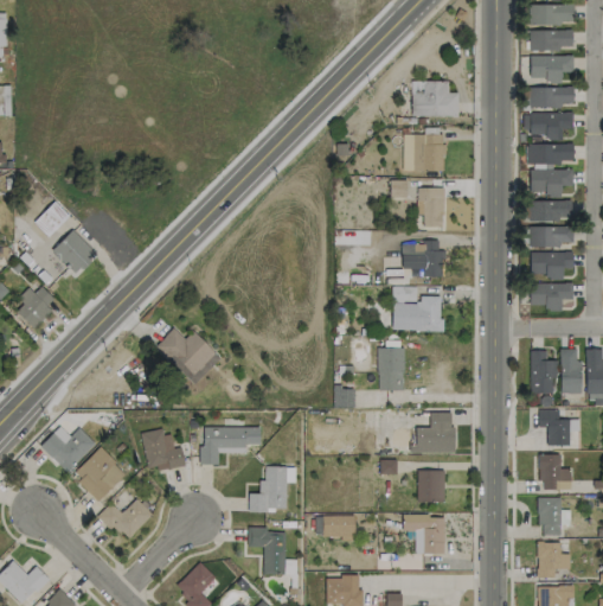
[(530,6),(531,25),(575,24),(575,5),(530,6)]
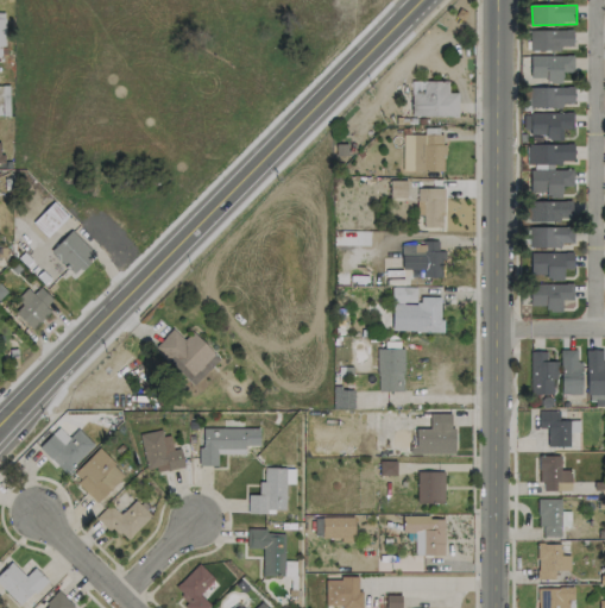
[(574,31),(531,31),(531,50),(575,50),(574,31)]
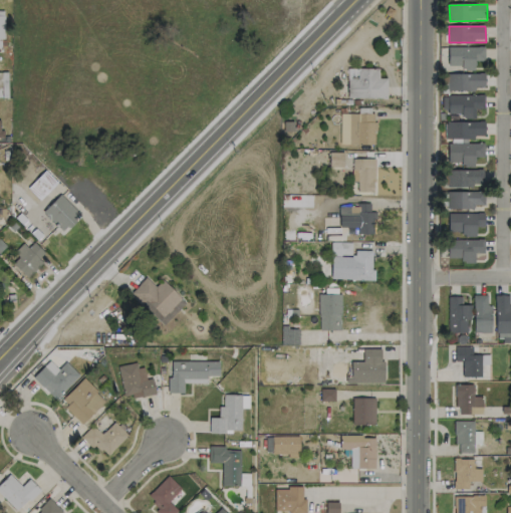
[(450,48),(450,66),(464,66),(464,70),(477,70),(477,62),(486,62),(486,47),(450,48)]
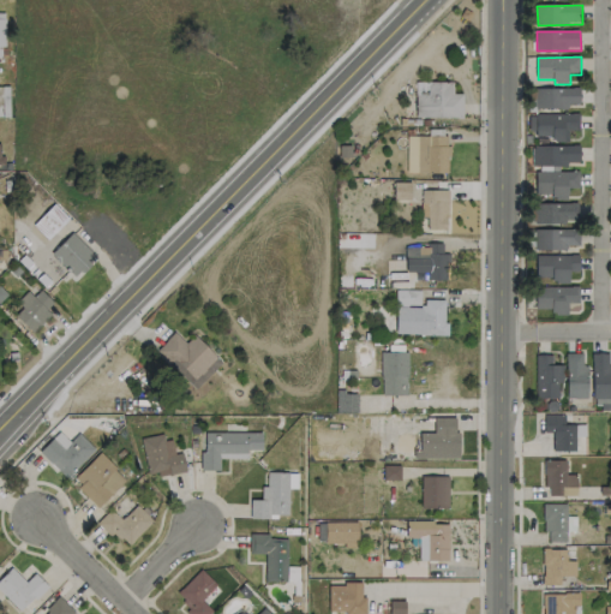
[(465,118),(465,95),(455,95),(455,83),(418,83),(418,119),(465,118)]
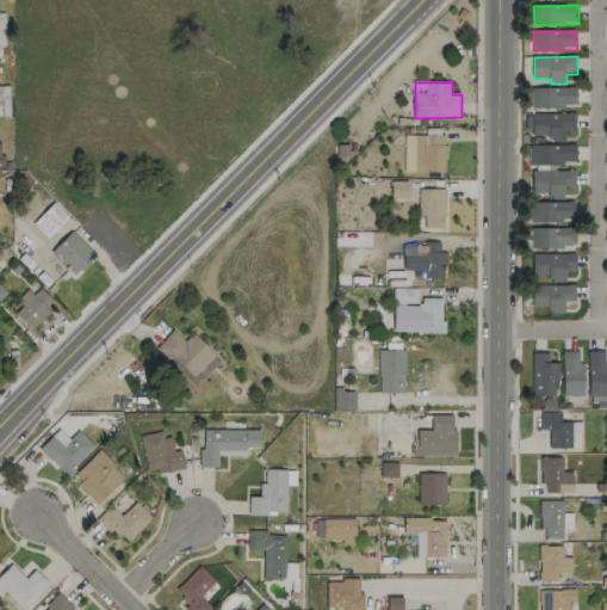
[(0,116),(12,116),(12,86),(0,86),(0,116)]
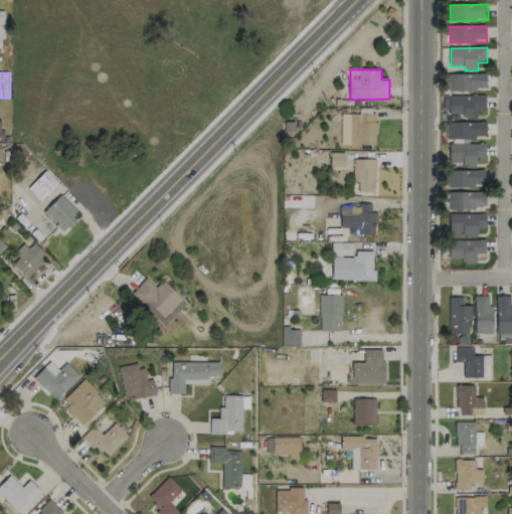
[(488,73),(450,74),(451,91),(488,90),(488,73)]
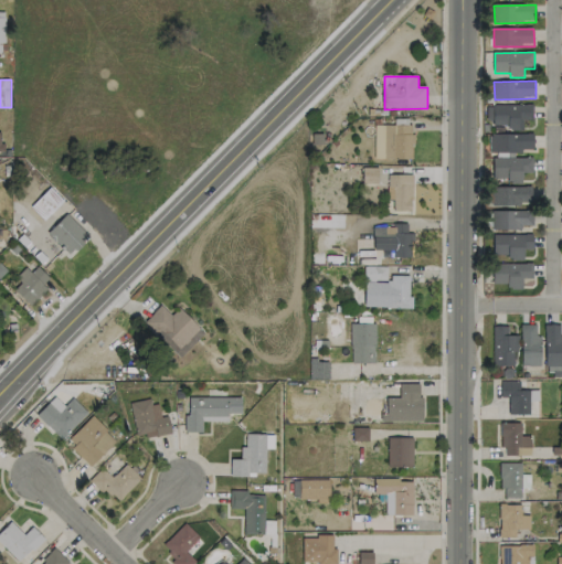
[(488,106),(489,124),(508,124),(508,130),(533,130),(532,105),(488,106)]
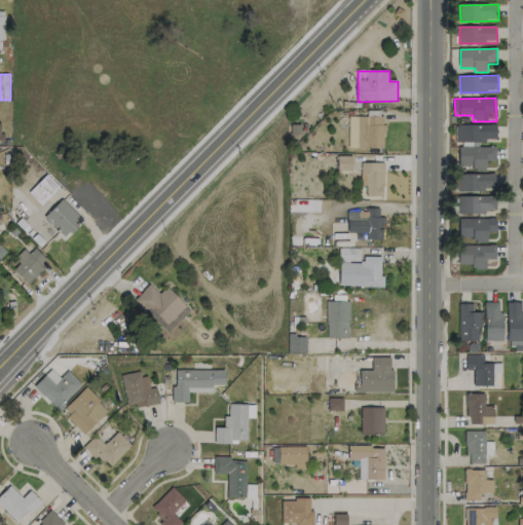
[(350,148),(385,149),(385,117),(351,116),(350,148)]
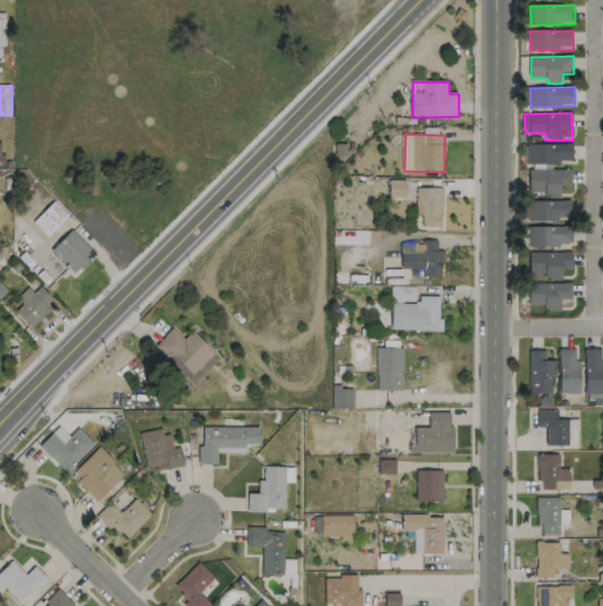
[(573,144),(527,145),(527,164),(573,164),(573,144)]
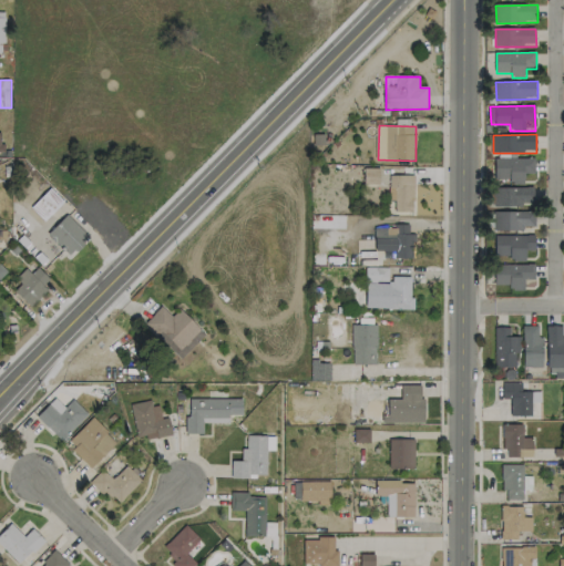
[(536,158),(496,160),(496,182),(525,182),(525,174),(536,174),(536,158)]
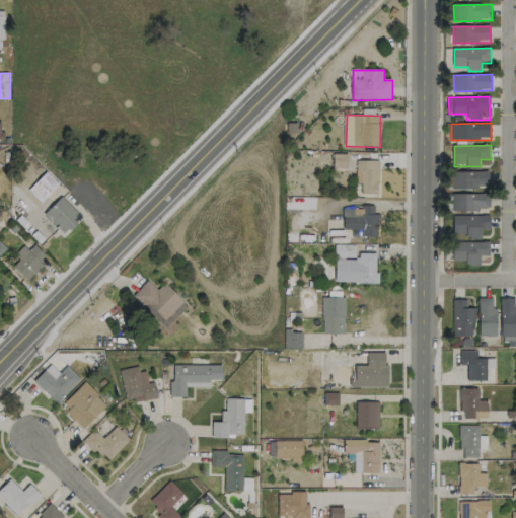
[(380,160),(357,161),(358,185),(363,185),(363,195),(380,194),(380,160)]
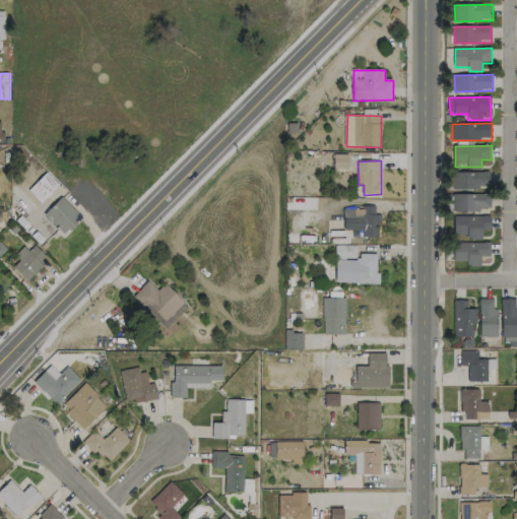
[(455,190),(491,190),(490,172),(454,173),(455,190)]
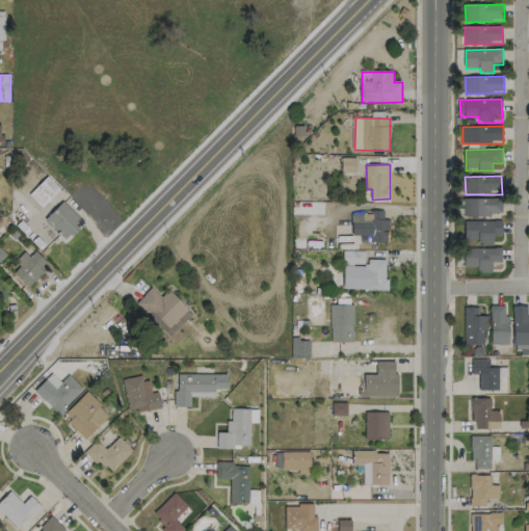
[(30,195),(44,208),(61,189),(49,177),(30,195)]
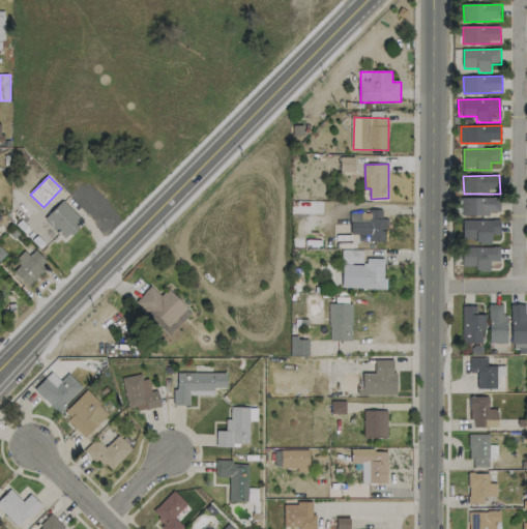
[(463,199),(463,215),(491,216),(491,212),(501,212),(501,199),(463,199)]
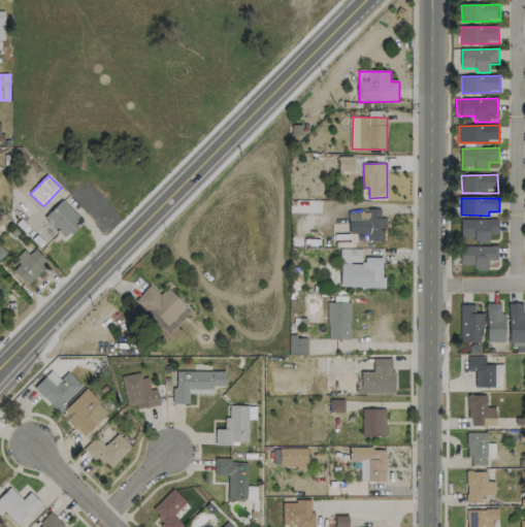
[(45,219),(67,239),(85,221),(63,200),(45,219)]
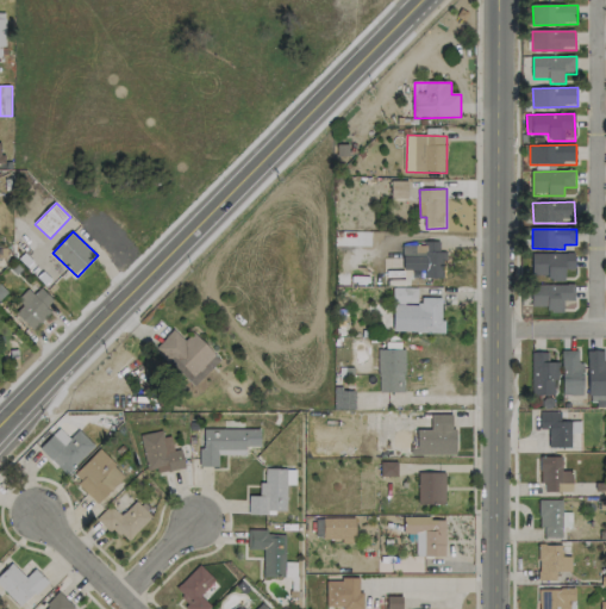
[(419,271),(419,279),(447,279),(445,253),(442,253),(442,243),(405,244),(405,271),(419,271)]
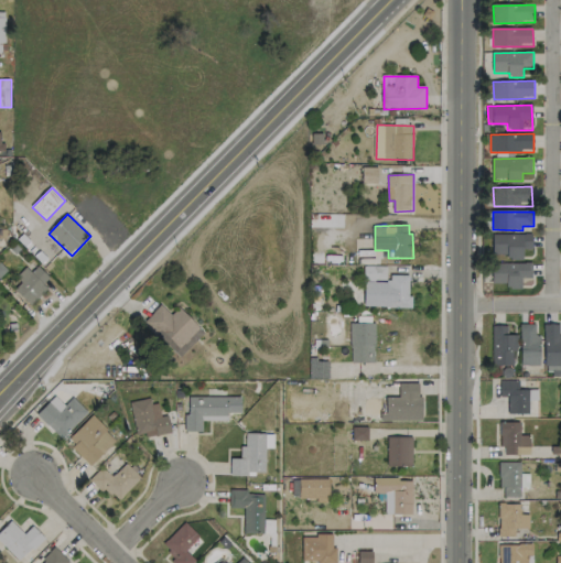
[(494,258),(525,258),(524,250),(533,250),(533,234),(494,235),(494,258)]
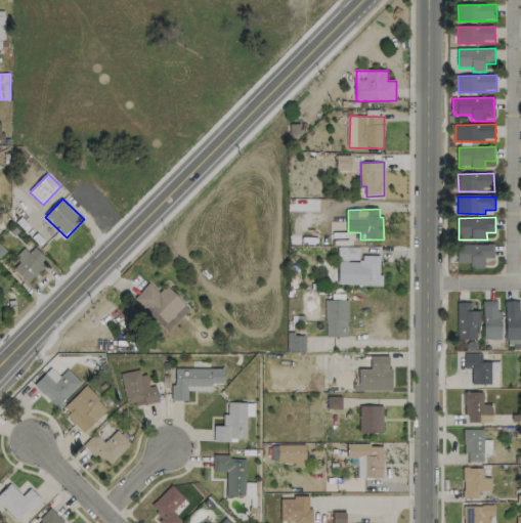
[(458,245),(459,266),(486,266),(486,259),(495,259),(494,245),(458,245)]
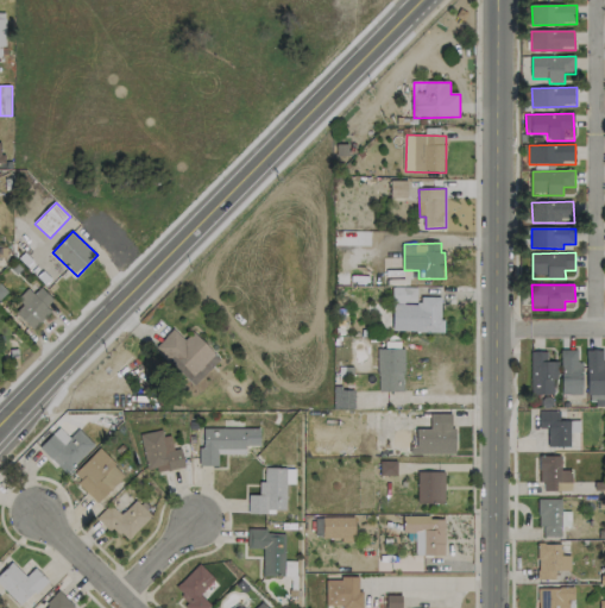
[(58,302),(43,288),(36,295),(30,289),(19,300),(25,306),(17,314),(33,328),(58,302)]
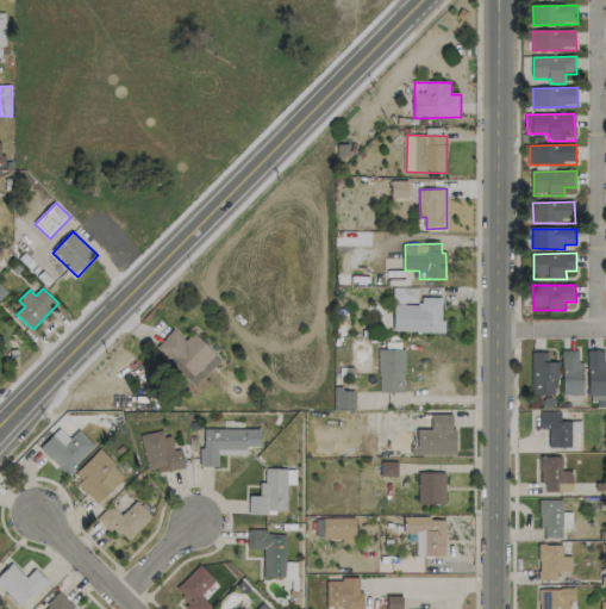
[(445,333),(445,298),(422,298),(422,306),(395,305),(394,331),(445,333)]
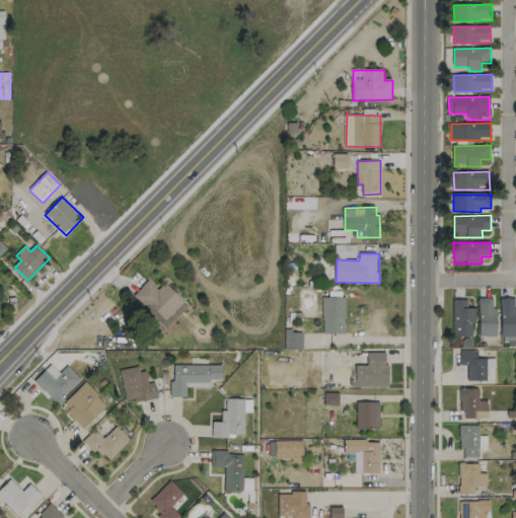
[(134,297),(167,328),(190,306),(166,283),(159,290),(149,281),(134,297)]
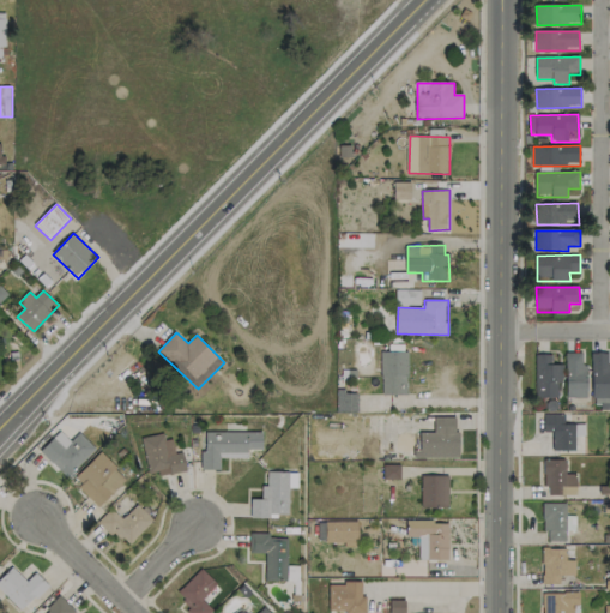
[(382,395),(409,396),(410,353),(384,352),(382,395)]
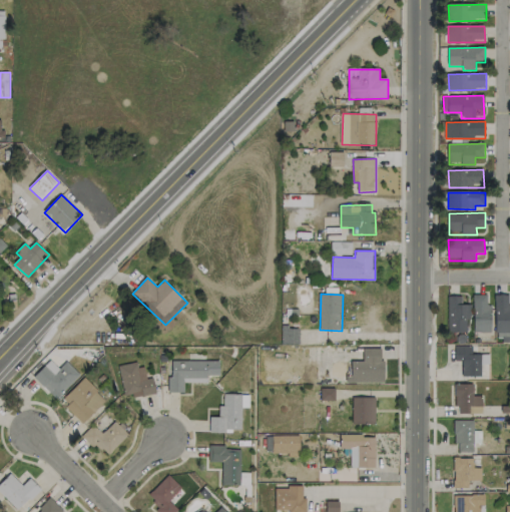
[(491,333),(490,295),(474,296),(475,333),(491,333)]
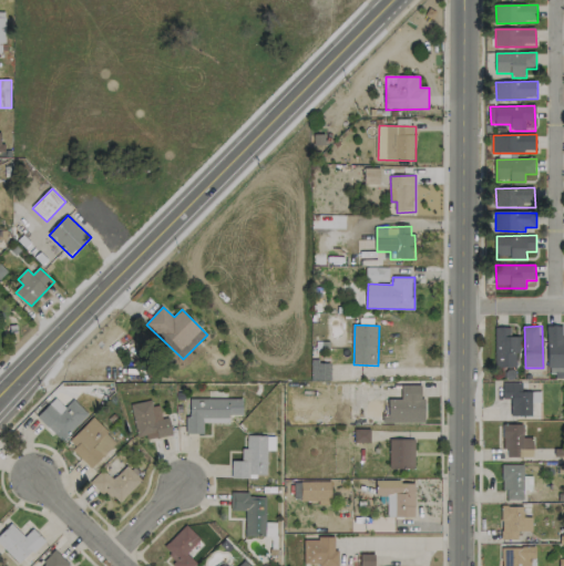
[(549,370),(553,370),(553,376),(563,376),(563,326),(549,327),(549,370)]
